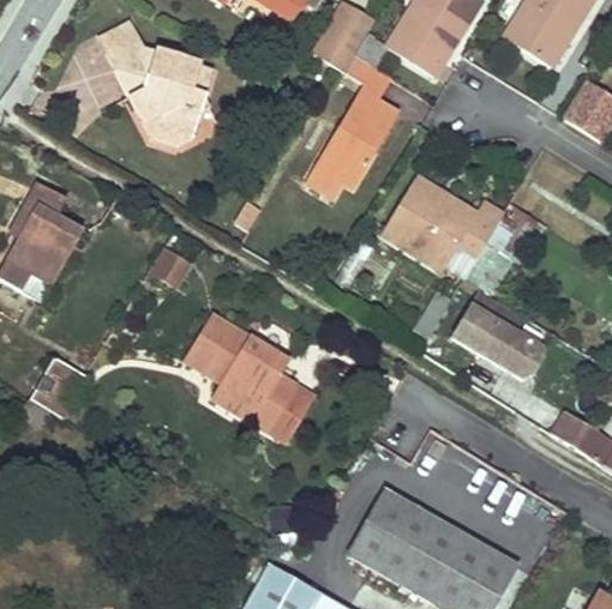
[(256,0),(292,22),(305,0),(216,0),(225,5),(227,0),(256,0)]
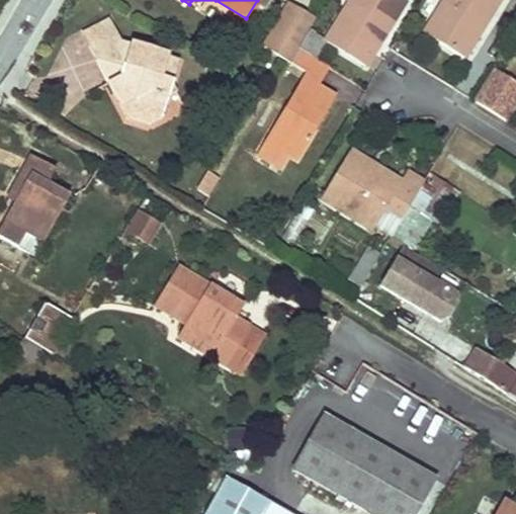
[(352,0),(327,40),(367,64),(407,0),(352,0)]
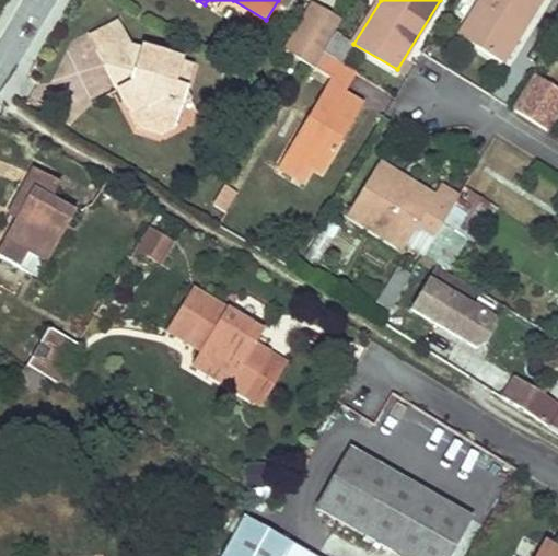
[(503,60),(541,0),(481,0),(462,34),(503,60)]
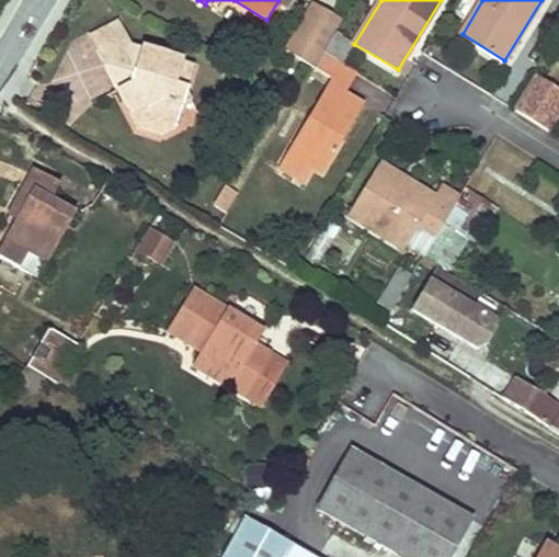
[(309,10),(281,56),(308,74),(337,26),(309,10)]
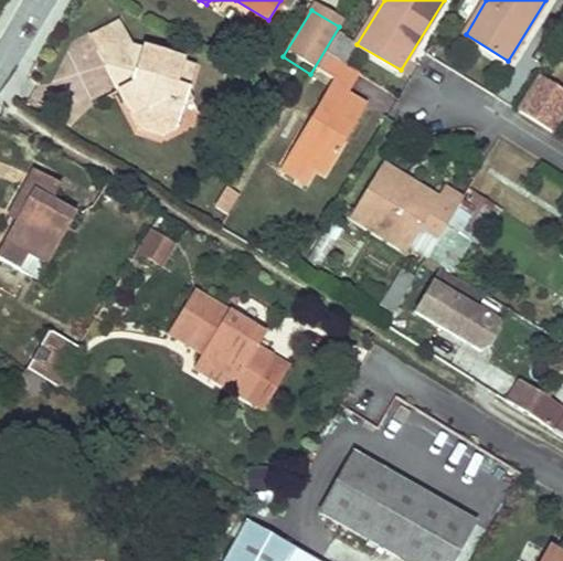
[(126,31),(119,18),(88,34),(95,48),(126,31)]
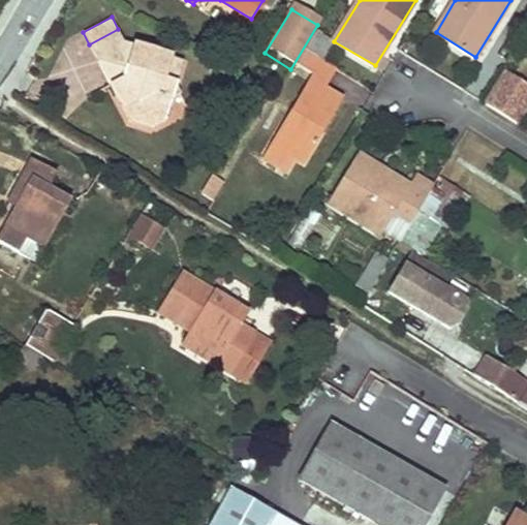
[(125,41),(118,29),(89,44),(97,60),(126,69),(124,79),(112,86),(130,121),(150,127),(163,120),(169,98),(182,91),(175,80),(182,58),(125,41)]
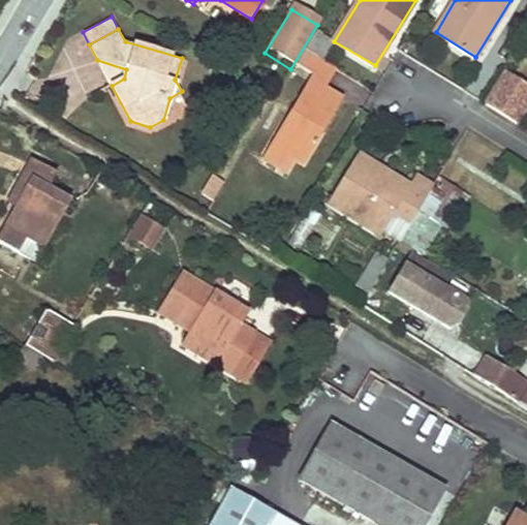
[(329,82),(338,67),(307,48),(299,62),(314,71),(329,82)]
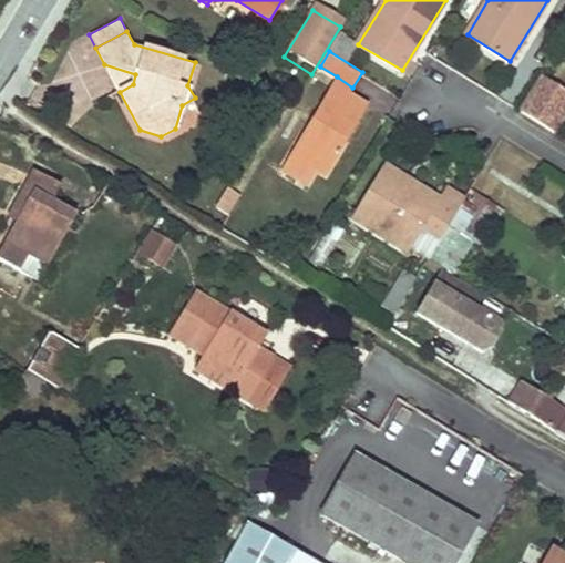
[(135,74),(104,64),(120,92),(133,84),(135,74)]
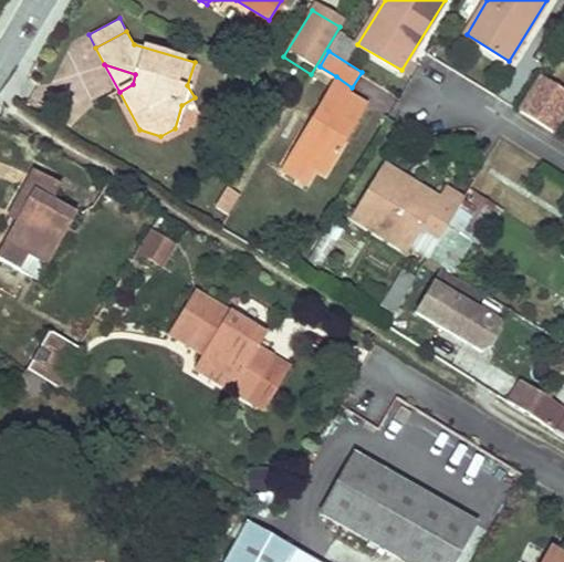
[(563,89),(542,74),(520,110),(555,131),(563,117),(563,89)]
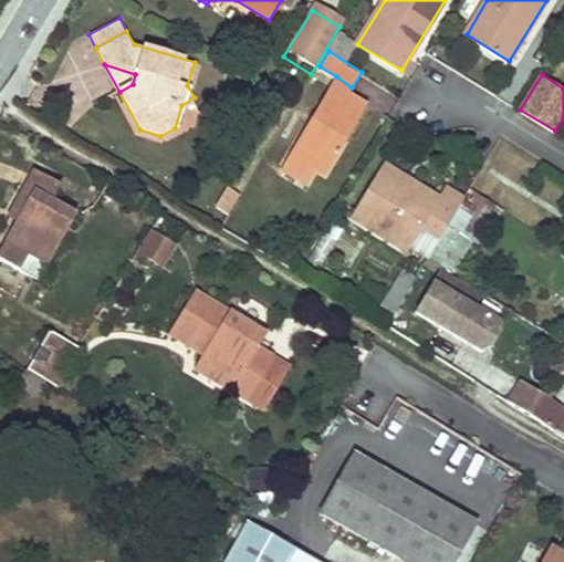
[(352,87),(336,76),(331,85),(348,95),(352,87)]
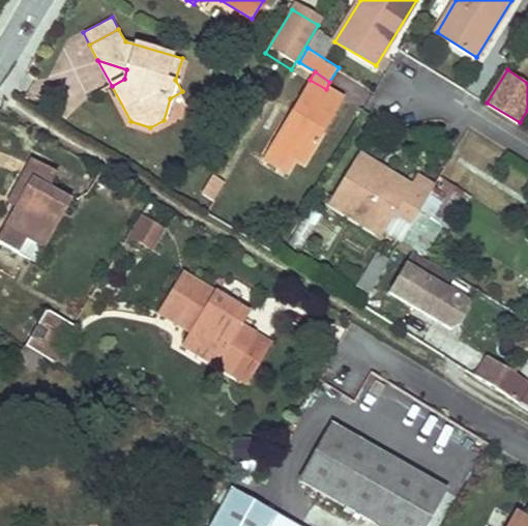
[(326,89),(310,80),(257,168),(266,173),(272,164),(287,172),(297,156),(308,162),(343,98),(326,89)]
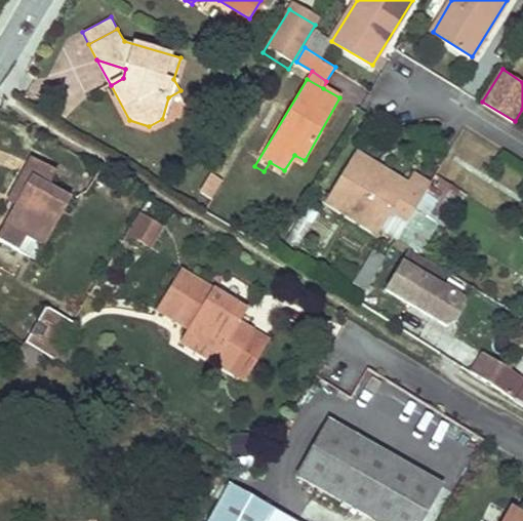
[(415,207),(431,184),(414,172),(408,183),(357,151),(328,200),(378,232),(381,226),(398,237),(415,207)]
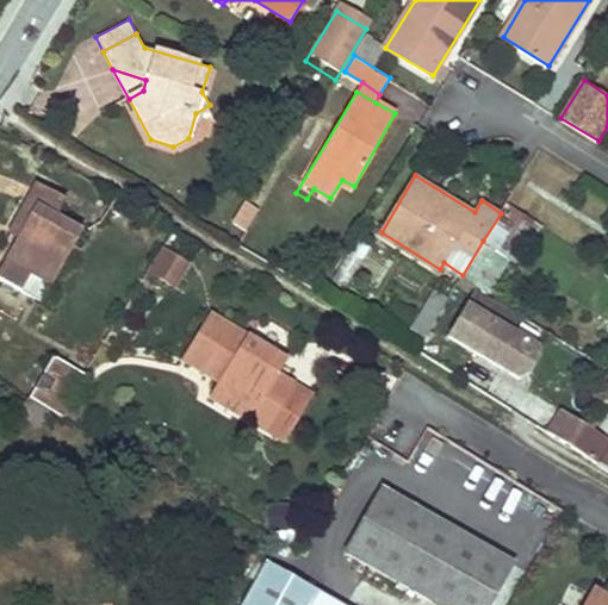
[(36,186),(13,222),(23,228),(0,266),(0,278),(18,289),(30,270),(48,279),(76,230),(54,217),(62,200),(36,186)]
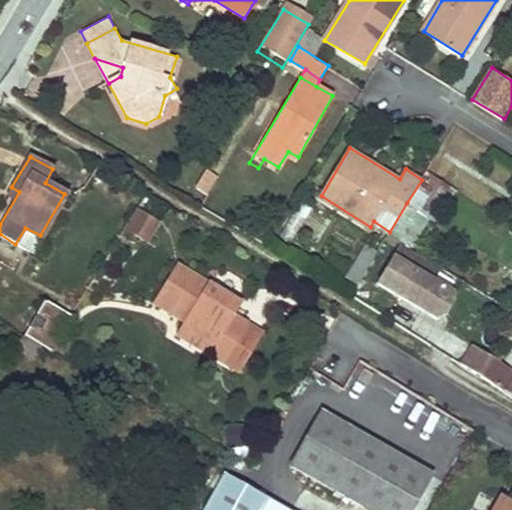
[(207,193),(217,176),(207,169),(197,186),(207,193)]
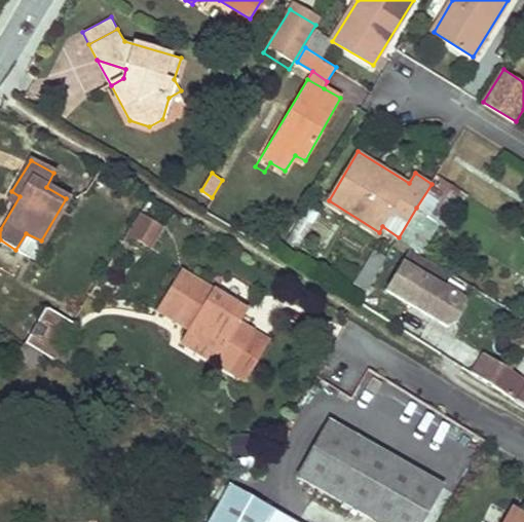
[(458,189),(438,175),(432,184),(416,208),(438,222),(445,224),(453,212),(455,195),(458,189)]
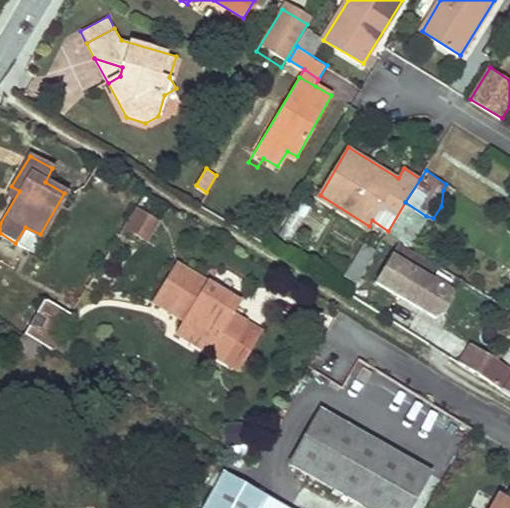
[(292,239),(311,207),(301,200),(281,232),(292,239)]
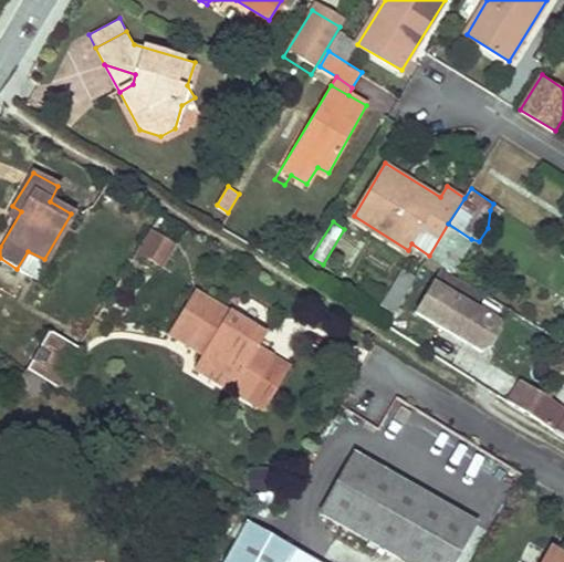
[(429,256),(428,258),(452,272),(471,239),(448,224),(429,256)]
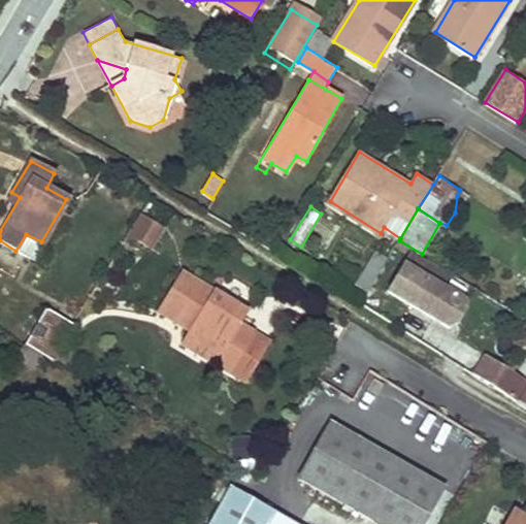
[(142,213),(129,234),(154,250),(167,228),(142,213)]
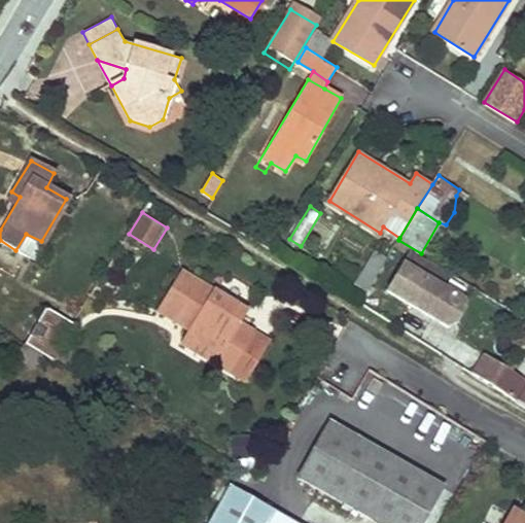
[(26,234),(15,250),(30,258),(41,241),(26,234)]
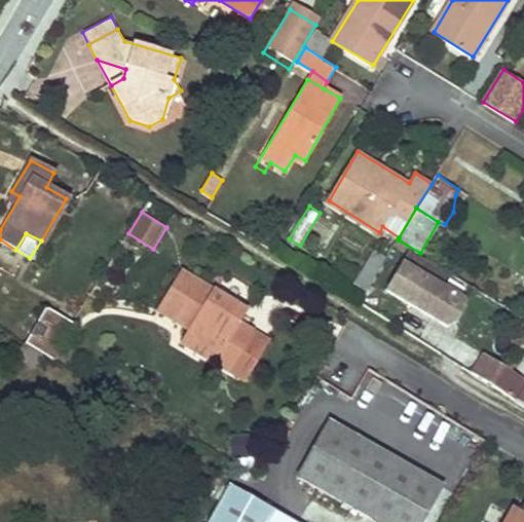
[(377,271),(388,254),(376,246),(354,283),(366,290),(377,271)]
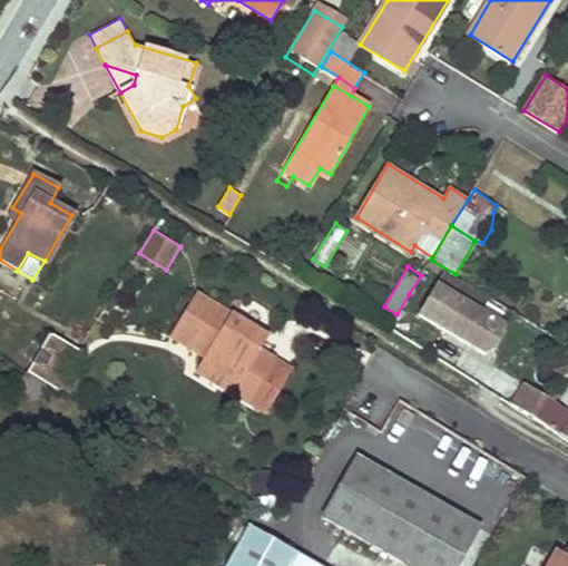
[(488,295),(444,269),(418,311),(485,352),(493,348),(502,333),(502,323),(479,310),(488,295)]
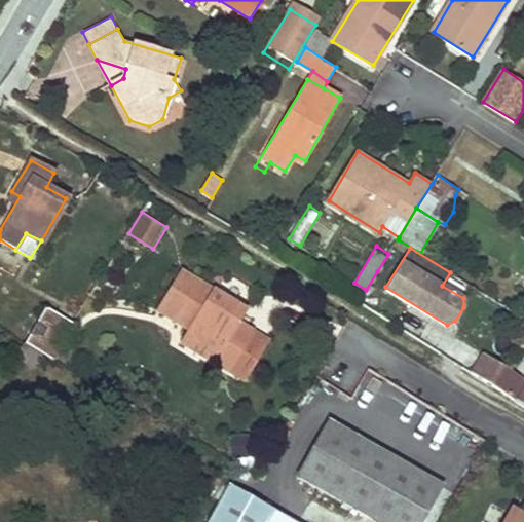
[(181,271),(159,308),(189,328),(185,335),(214,352),(210,358),(227,368),(251,329),(236,320),(242,309),(181,271)]
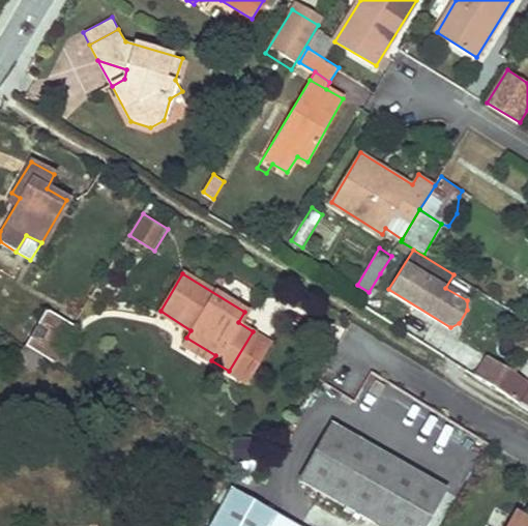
[(47,309),(23,345),(44,356),(50,360),(71,324),(47,309)]
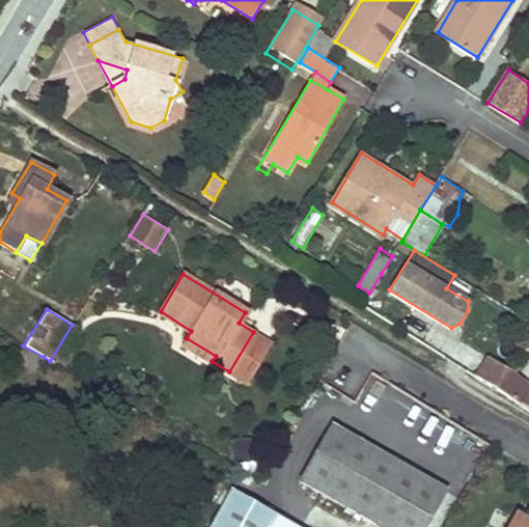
[(187,338),(184,344),(212,361),(216,356),(187,338)]
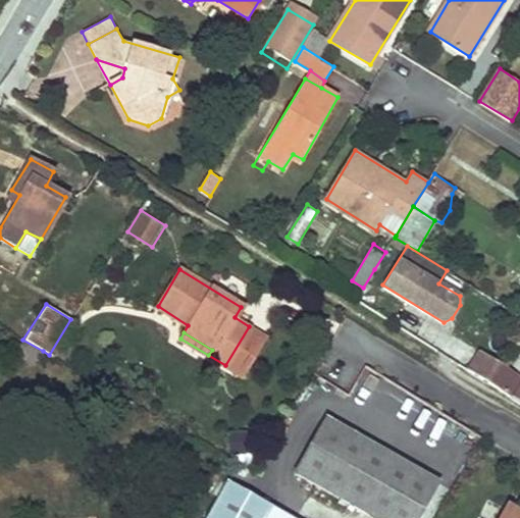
[(43,351),(22,340),(15,354),(35,365),(43,351)]
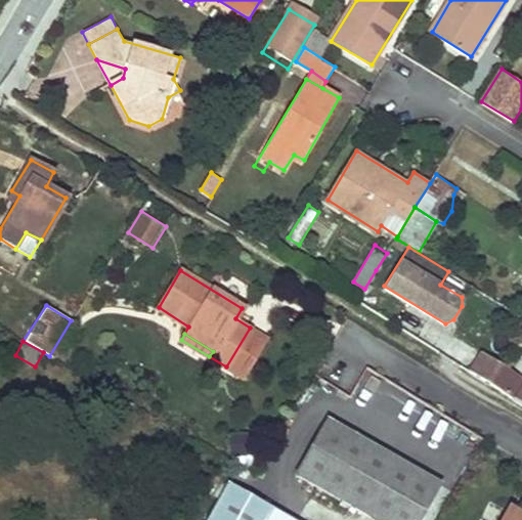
[(521,376),(482,350),(470,370),(521,401),(521,376)]
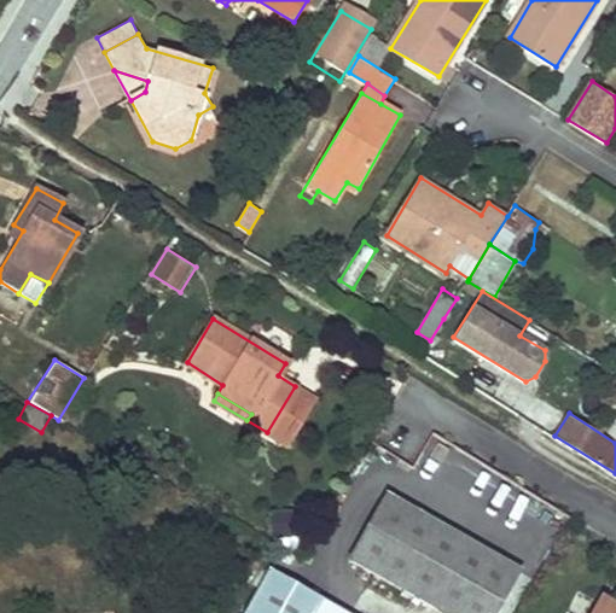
[(365,489),(333,544),(350,553),(383,497),(365,489)]
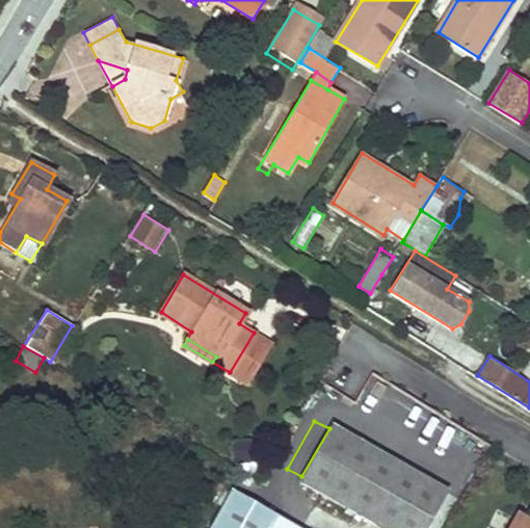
[(301,476),(299,479),(386,527),(419,527),(442,487),(332,424),(329,428),(301,476)]
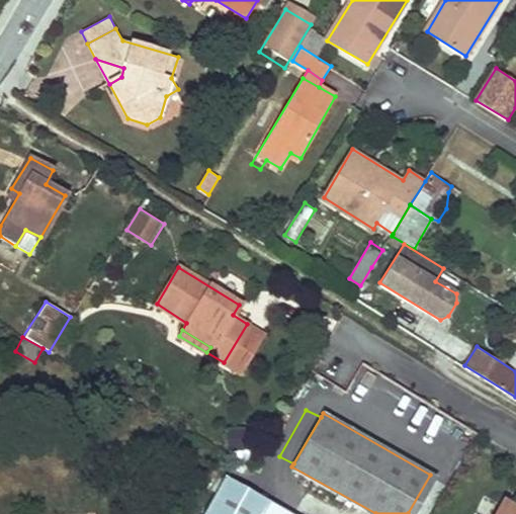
[(225,474),(201,513),(263,513),(271,501),(225,474)]
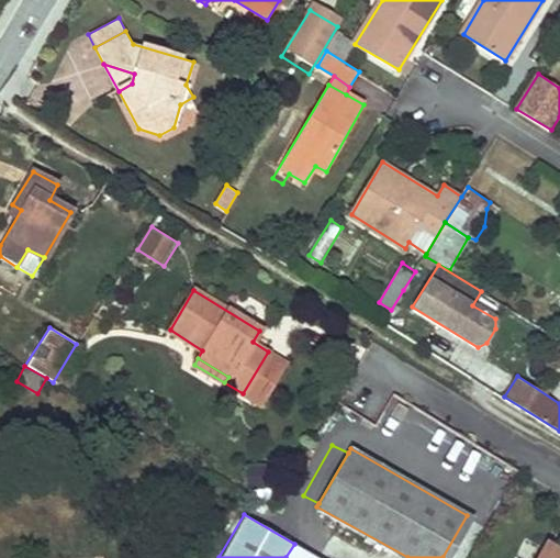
[(559,549),(547,542),(545,545),(522,533),(510,555),(495,546),(488,557),(559,557),(559,549)]
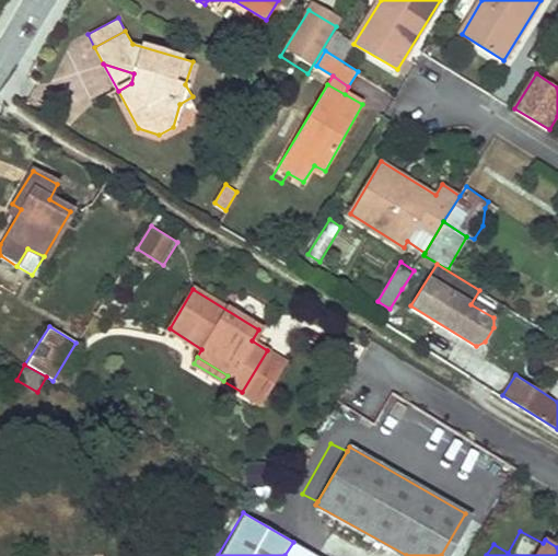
[(318,555),(293,542),(285,555),(318,555)]
